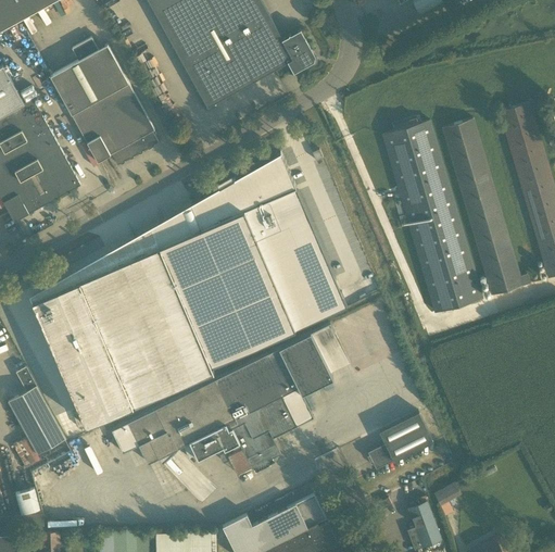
[(0,32),(58,0),(0,0),(0,32)]
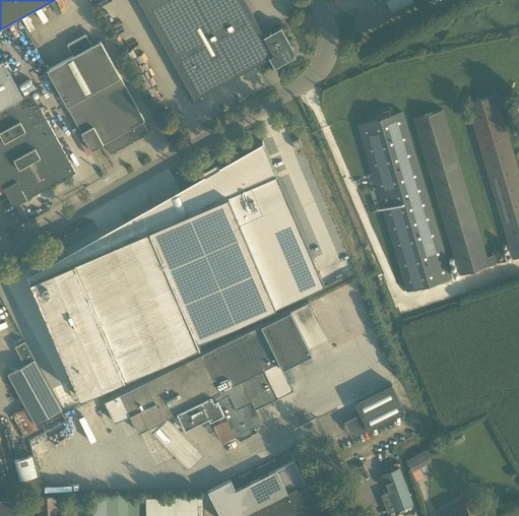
[(273,71),(276,70),(293,61),(293,60),(294,60),(295,57),(295,56),(294,56),(294,55),(290,49),(290,47),(289,47),(284,39),(285,38),(283,37),(280,30),(263,40),(241,0),(135,0),(193,104),(268,61),(273,71)]
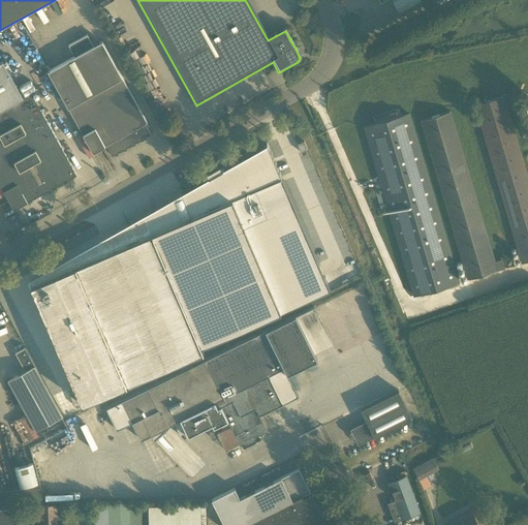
[(48,75),(92,156),(105,149),(111,159),(113,158),(115,158),(117,158),(117,156),(122,153),(124,154),(125,153),(126,151),(130,149),(132,149),(134,148),(134,146),(138,144),(141,145),(145,143),(145,141),(150,137),(146,131),(148,130),(146,127),(146,126),(101,45),(92,51),(86,39),(68,50),(74,61),(48,75)]
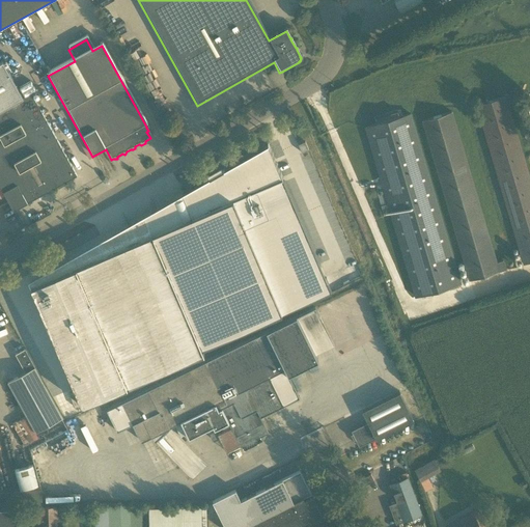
[(0,191),(7,205),(22,197),(26,206),(46,196),(48,197),(48,195),(49,194),(52,195),(52,193),(55,191),(58,192),(62,189),(63,187),(66,185),(70,186),(70,183),(71,183),(73,184),(74,181),(76,179),(30,96),(22,102),(1,64),(0,64),(0,191)]
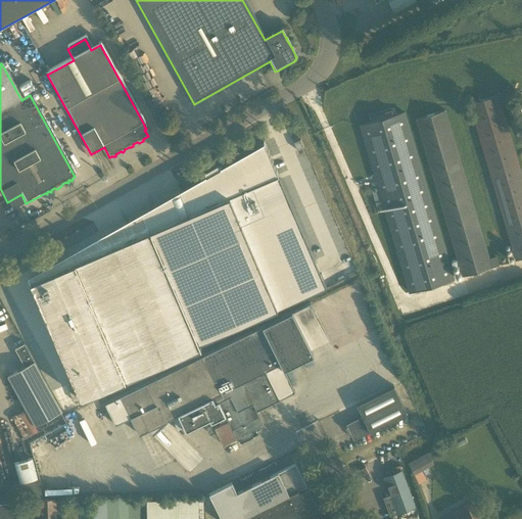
[(515,265),(521,262),(521,183),(497,99),(469,107),(515,265)]
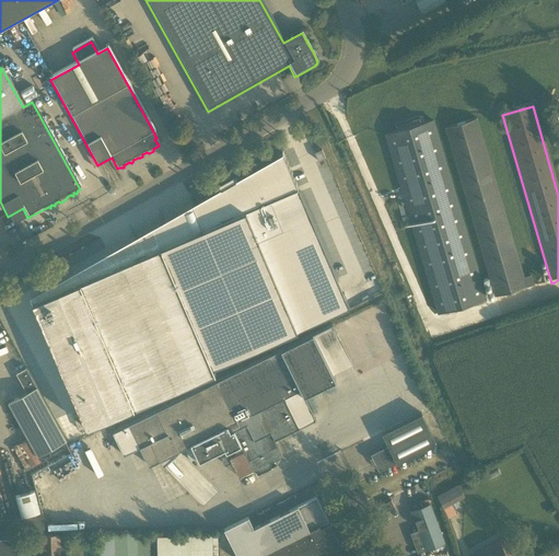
[(531,278),(523,280),(477,123),(443,131),(493,301),(534,289),(531,278)]
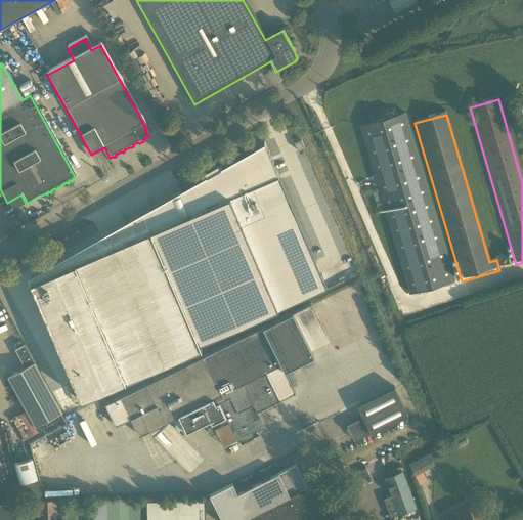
[(451,285),(402,118),(358,130),(407,297),(451,285)]
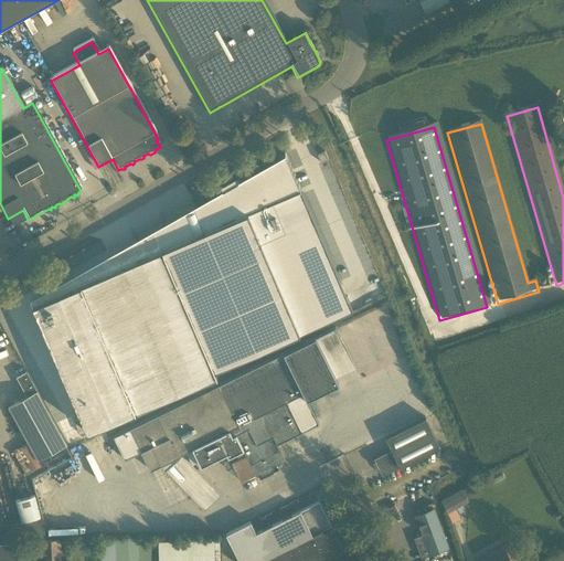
[(323,155),(317,158),(320,167),(328,165),(323,155)]
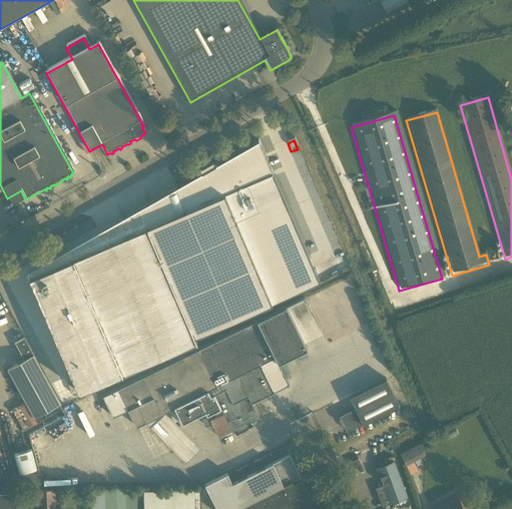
[(184,212),(145,229),(193,340),(319,286),(258,143),(214,168),(212,164),(198,172),(200,176),(174,190),(184,212)]
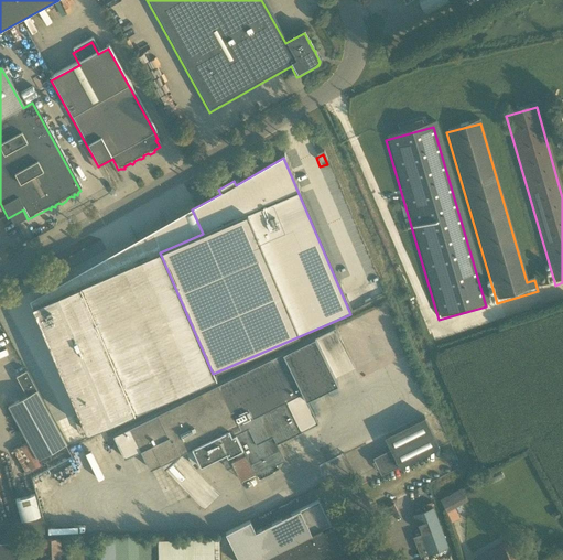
[(152,233),(28,299),(87,437),(215,380),(213,374),(160,252),(152,233)]
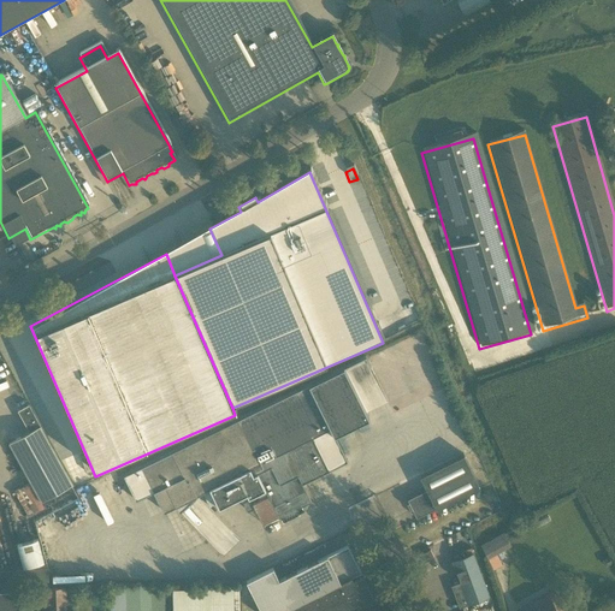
[(208,493),(218,511),(247,498),(262,529),(272,525),(275,529),(281,526),(282,527),(299,518),(299,517),(303,515),(301,510),(309,505),(301,487),(347,464),(335,439),(368,422),(343,372),(237,423),(140,470),(152,494),(139,500),(149,522),(176,509),(178,516),(194,500),(208,493)]
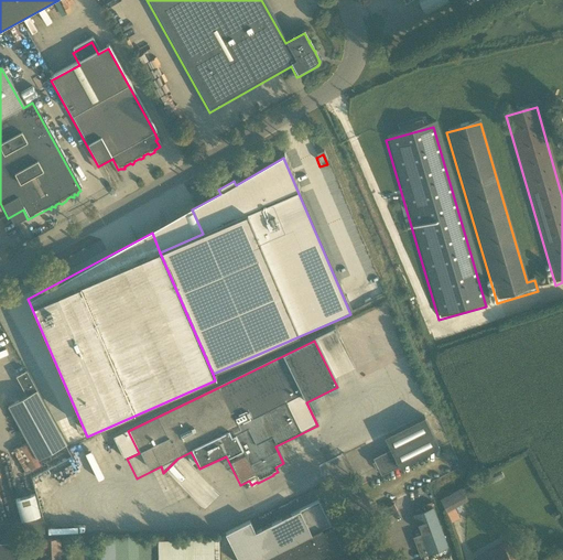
[(26,400),(7,410),(36,464),(65,449),(25,375),(15,380),(26,400)]
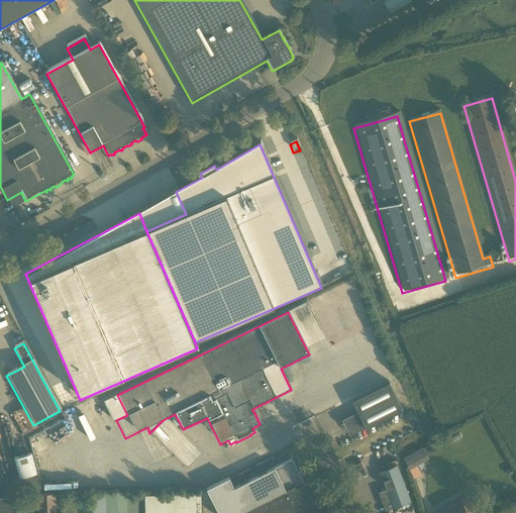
[(363,376),(386,364),(384,360),(359,371),(363,376)]
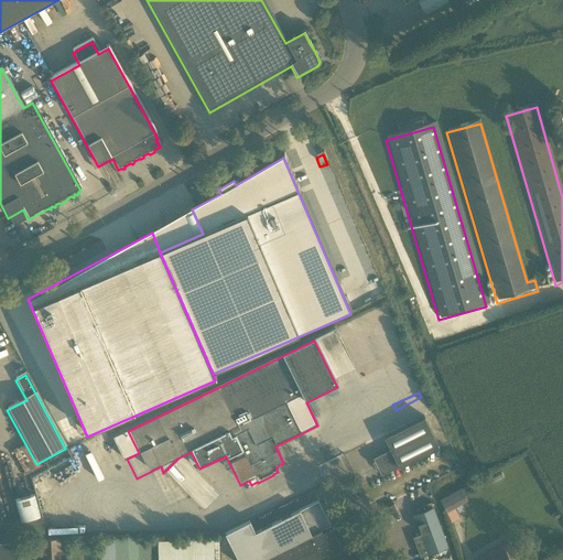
[(390,453),(389,454),(372,462),(380,478),(397,471),(398,470),(399,471),(439,451),(423,421),(383,441),(390,453)]
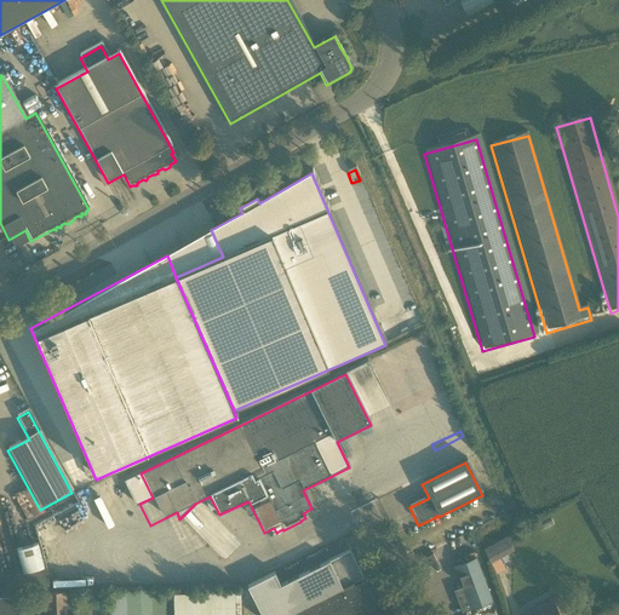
[(487,562),(510,549),(506,541),(483,553),(487,562)]
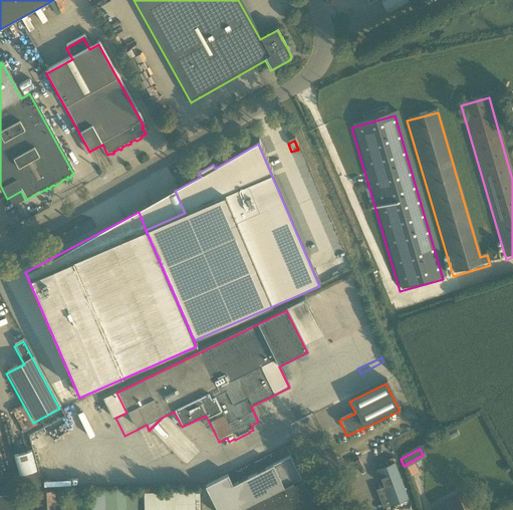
[(35,473),(30,454),(13,459),(18,478),(35,473)]
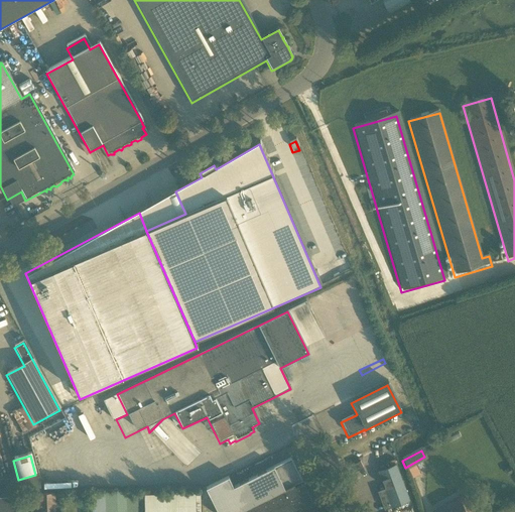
[(301,484),(290,461),(233,490),(228,480),(206,491),(216,511),(244,511),(293,488),(301,484)]
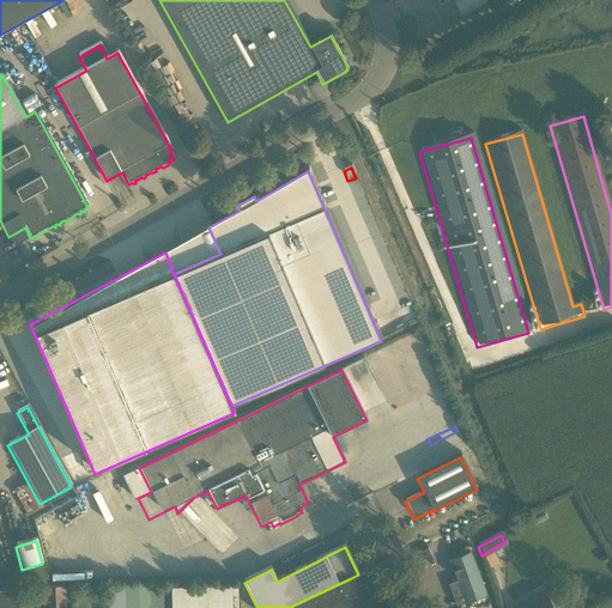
[(417,557),(420,564),(422,564),(431,559),(428,552),(417,557)]
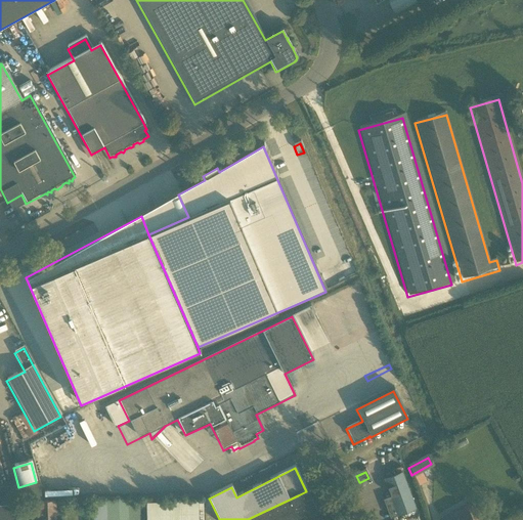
[(394,519),(397,518),(416,512),(401,475),(384,481),(390,499),(384,501),(391,519),(394,519)]
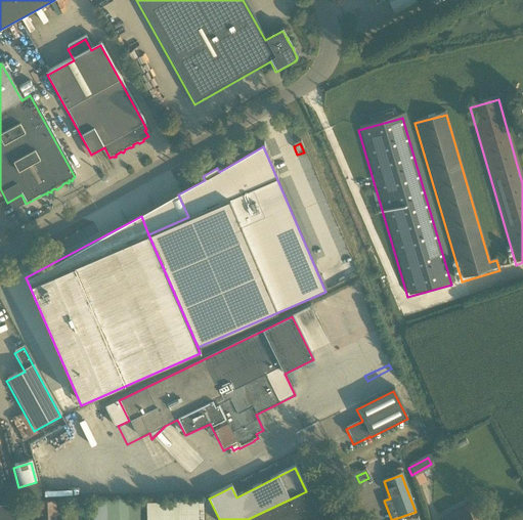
[(40,488),(0,489),(0,503),(40,502),(40,488)]
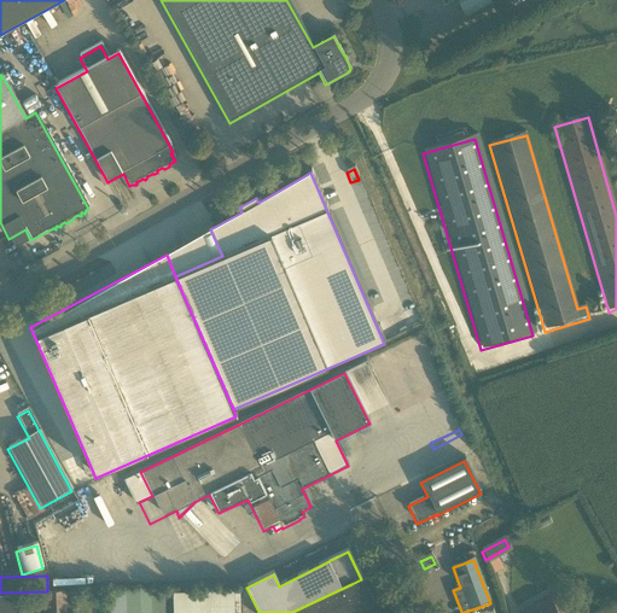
[(351,584),(292,612),(358,612),(373,605),(370,596),(366,590),(362,582),(353,587),(351,584)]
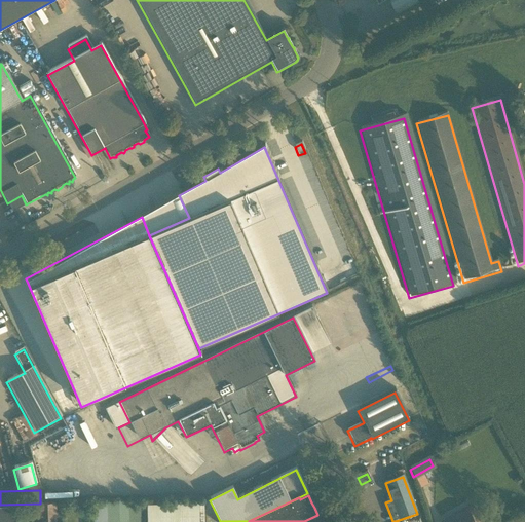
[(55,521),(55,505),(38,506),(38,521),(55,521)]
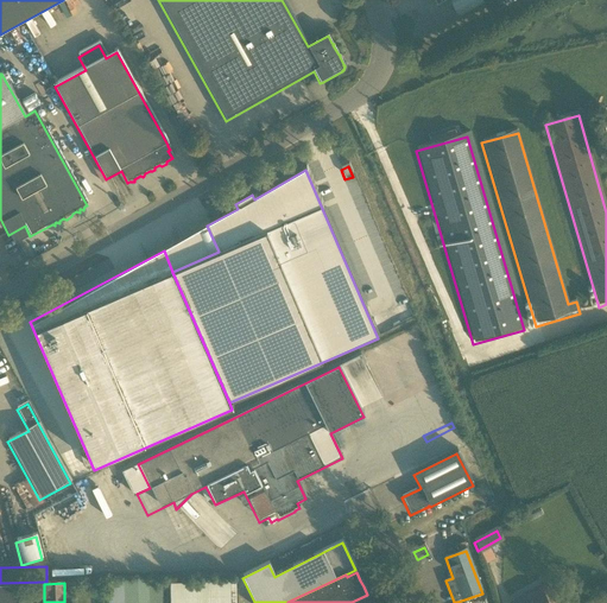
[(162,602),(162,589),(147,590),(146,583),(105,584),(106,602),(162,602)]
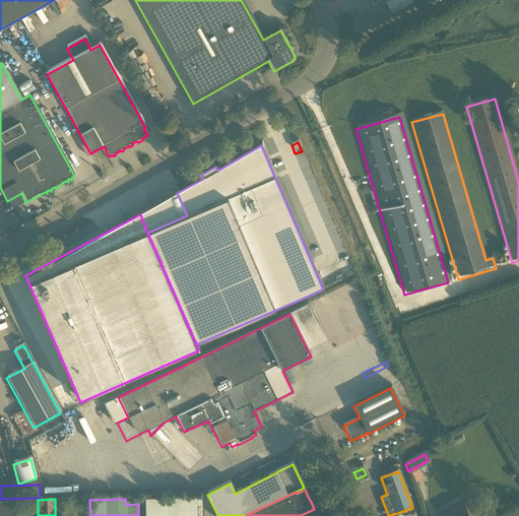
[(201,515),(201,500),(144,502),(144,515),(201,515)]
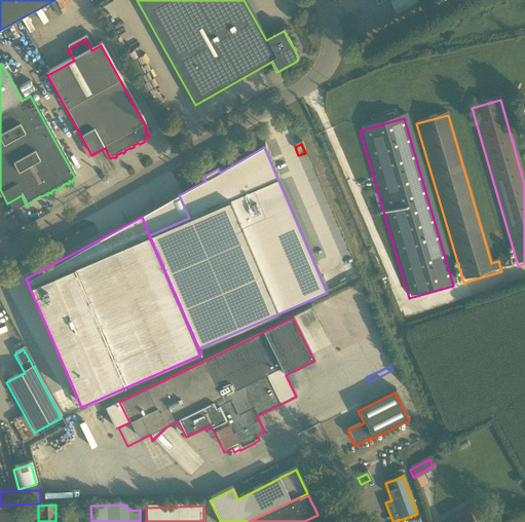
[(16,521),(15,507),(0,507),(0,521),(16,521)]
